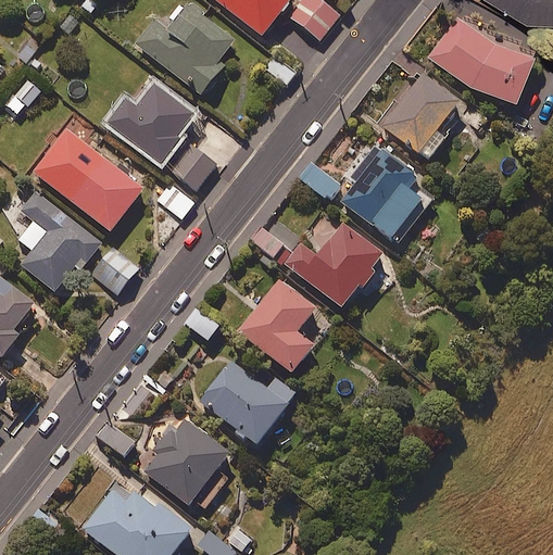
[(215,0),(262,36),(289,0),(215,0)]
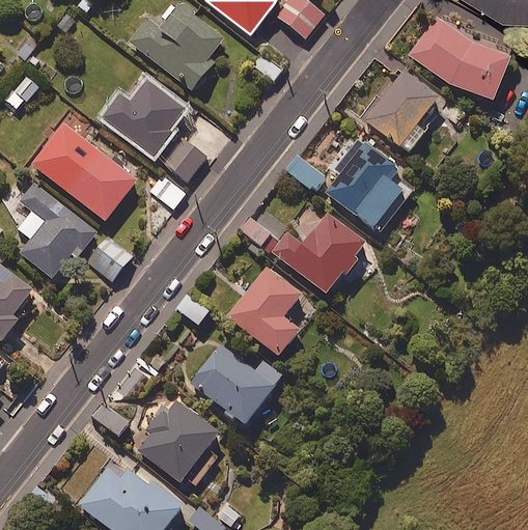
[(324,15),(305,0),(286,0),(275,16),(305,38),(324,15)]
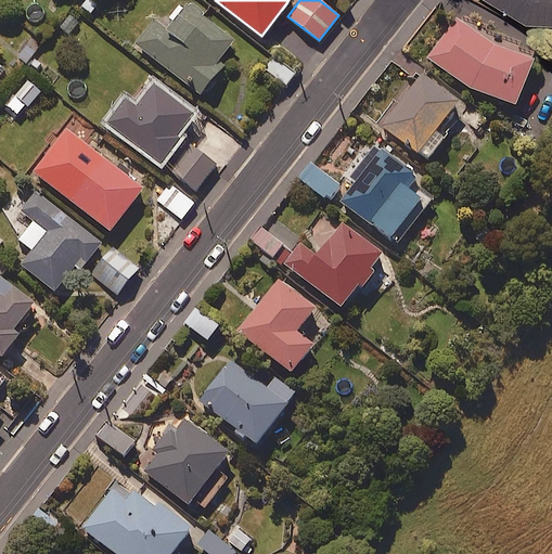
[(490,0),(520,16),(546,15),(546,29),(551,28),(551,0),(490,0)]
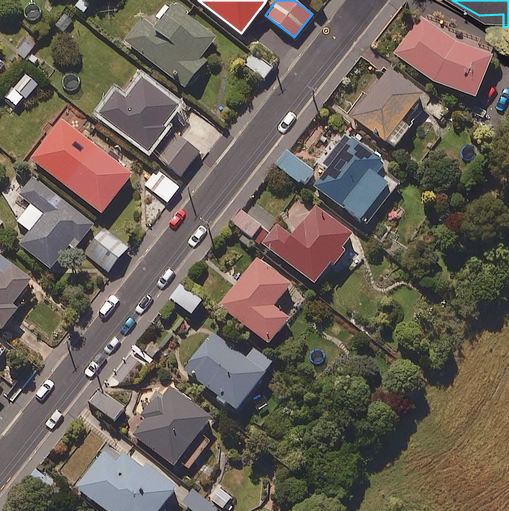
[(215,37),(173,4),(153,29),(140,19),(124,40),(184,87),(205,60),(200,56),(215,37)]
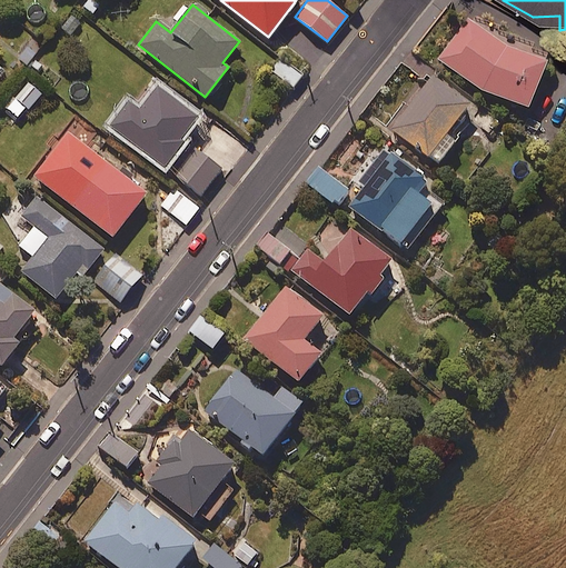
[(514,48),(468,16),(437,58),(485,92),(530,108),(547,59),(514,48)]
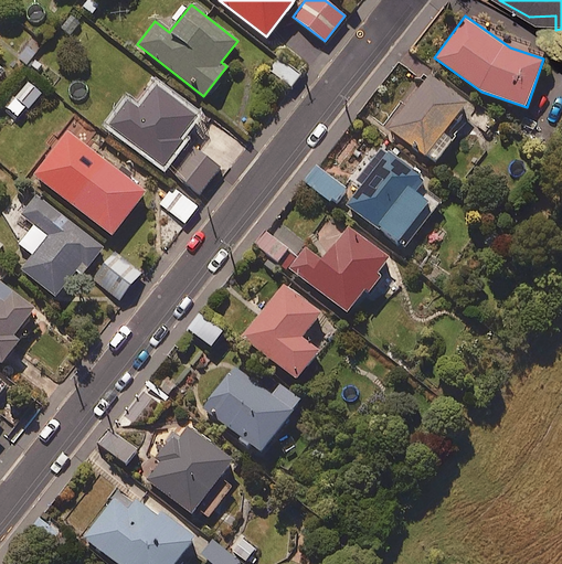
[(300,75),(278,57),(268,70),(290,87),(300,75)]
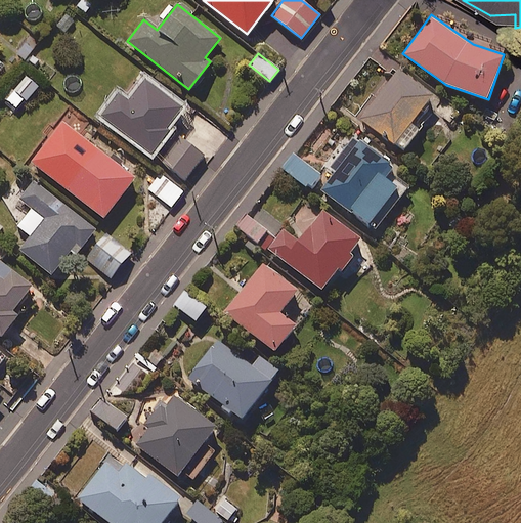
[(432,95),(397,68),(359,117),(402,150),(420,127),(413,121),(432,95)]
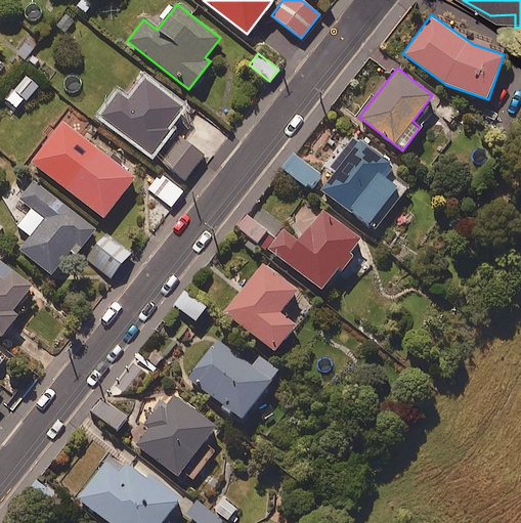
[(38,86),(26,76),(5,99),(17,110),(38,86)]
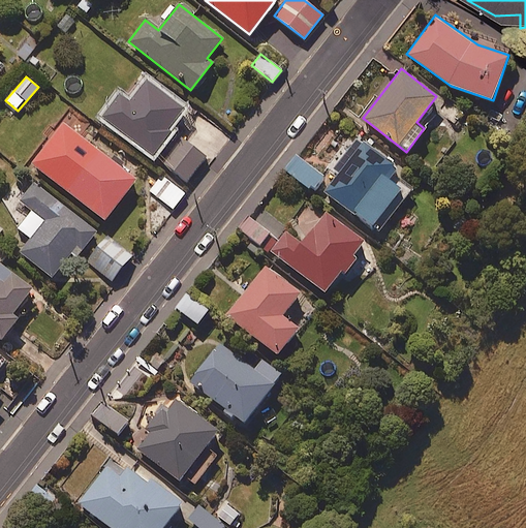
[(183,109),(147,81),(129,102),(120,94),(102,117),(153,155),(171,132),(167,129),(183,109)]
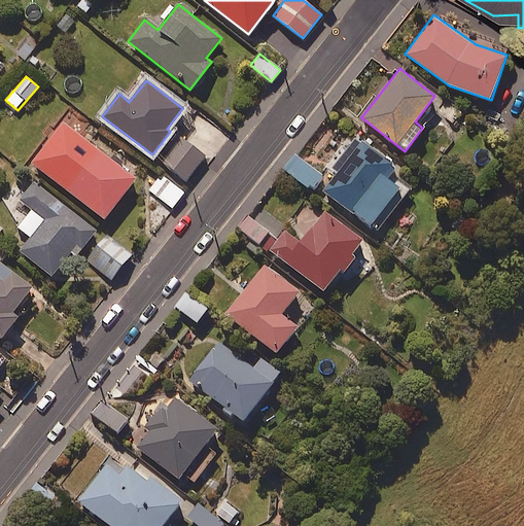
[(444,99),(435,109),(453,125),(461,114),(444,99)]
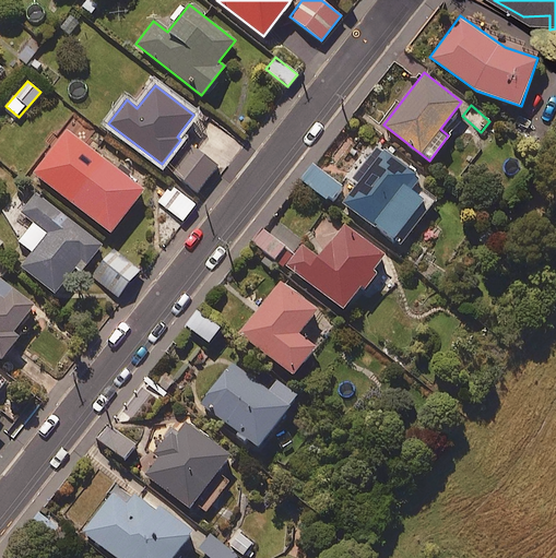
[(143,190),(64,129),(32,171),(110,233),(143,190)]
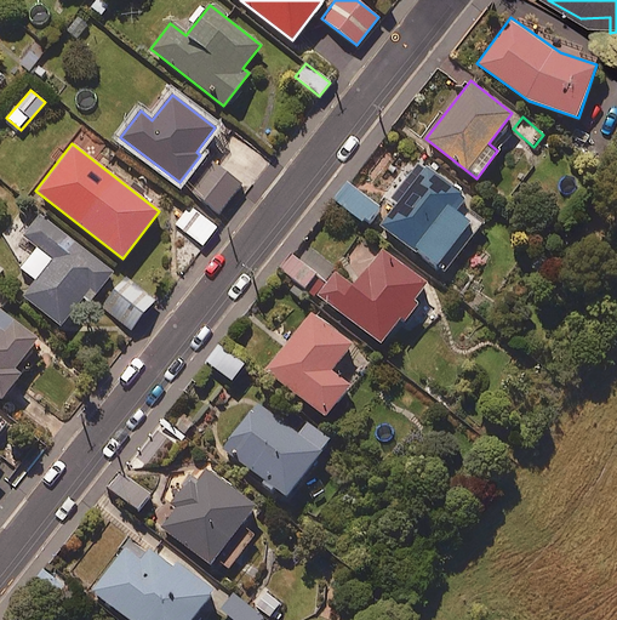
[(417,160),(390,198),(398,203),(381,227),(446,272),(478,227),(453,210),(464,194),(417,160)]
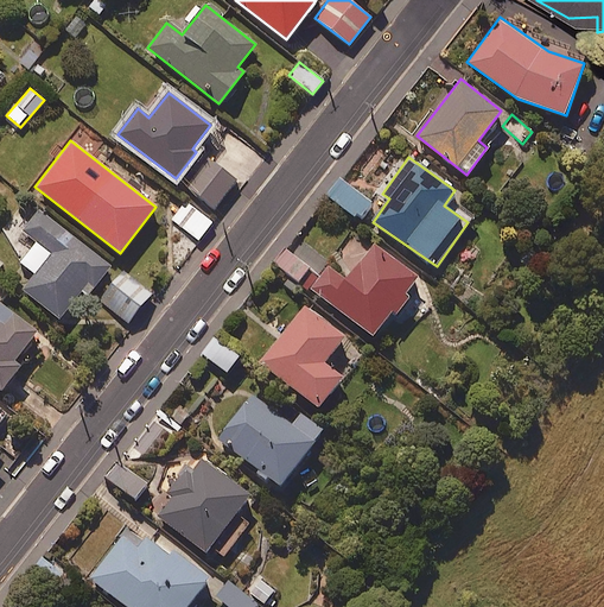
[(235,182),(208,158),(184,185),(211,209),(235,182)]
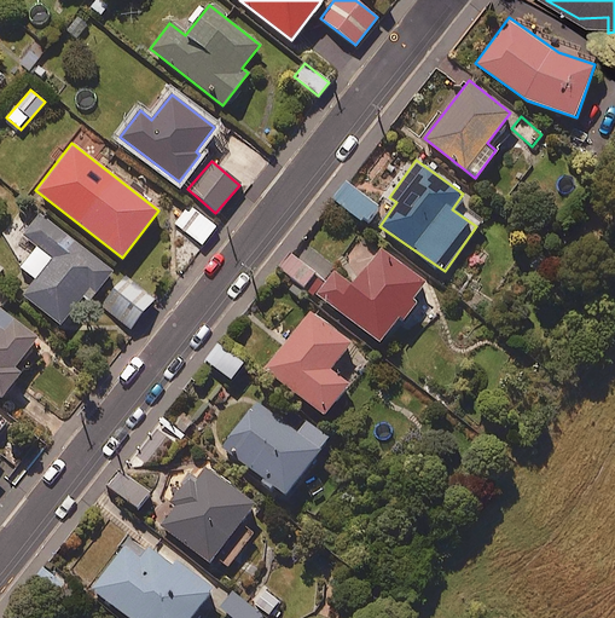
[(381,207),(347,180),(332,200),(366,225),(381,207)]
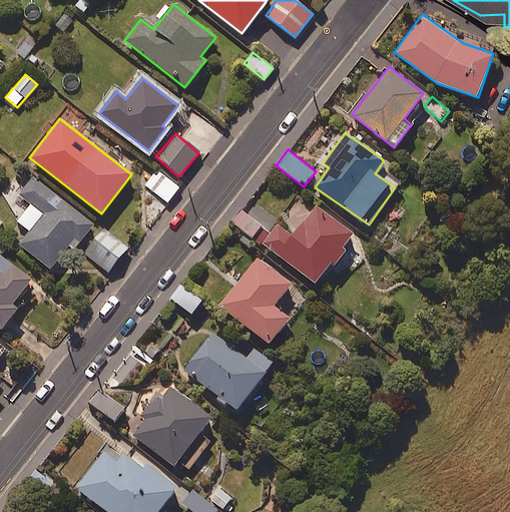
[(178,187),(155,169),(143,184),(166,202),(178,187)]
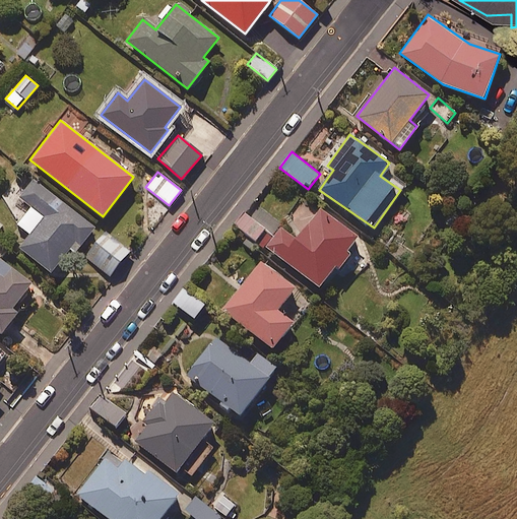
[(94,228),(34,180),(18,198),(43,217),(19,248),(50,272),(69,248),(75,252),(94,228)]
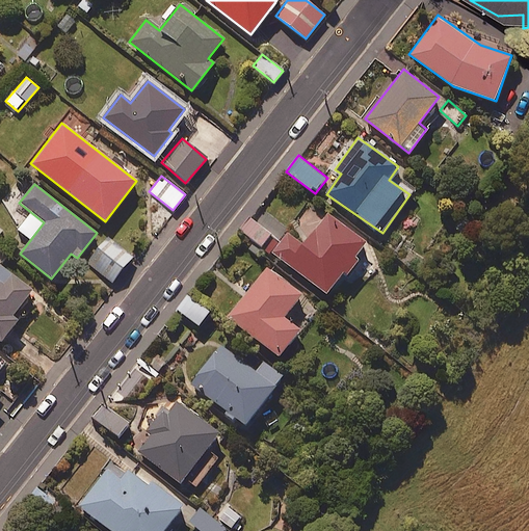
[(280,241),(271,253),(326,294),(343,272),(348,275),(361,259),(355,255),(366,242),(327,212),(302,245),(286,233),(280,241)]
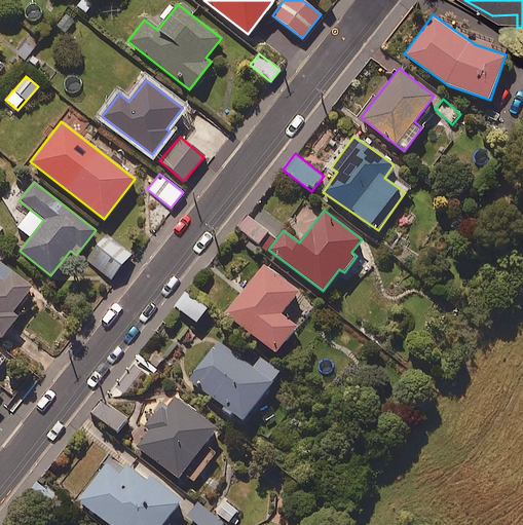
[(268,250),(276,238),(246,215),(235,228),(266,252),(268,250)]
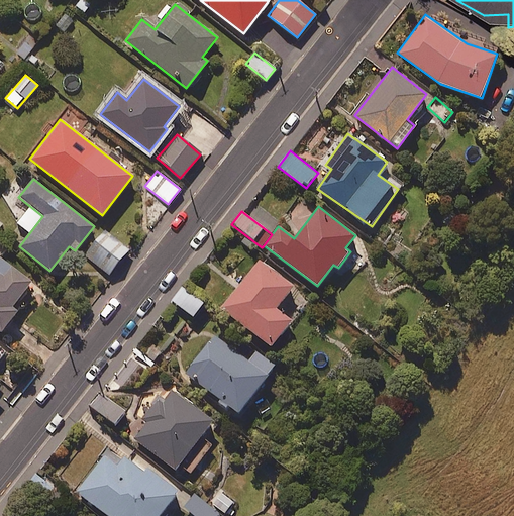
[(126,250),(102,231),(83,254),(108,274),(126,250)]
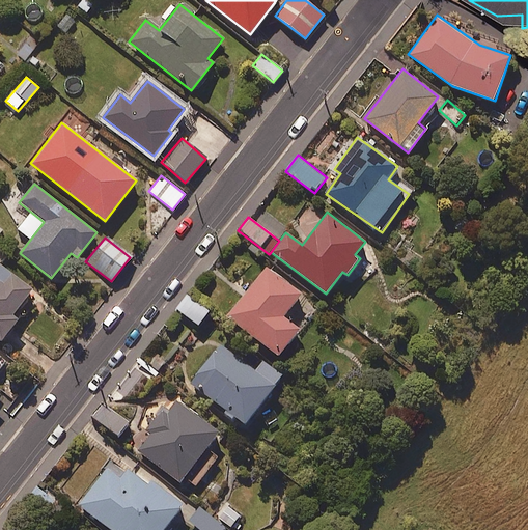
[(0,338),(2,340),(19,318),(14,314),(32,289),(0,265),(0,338)]
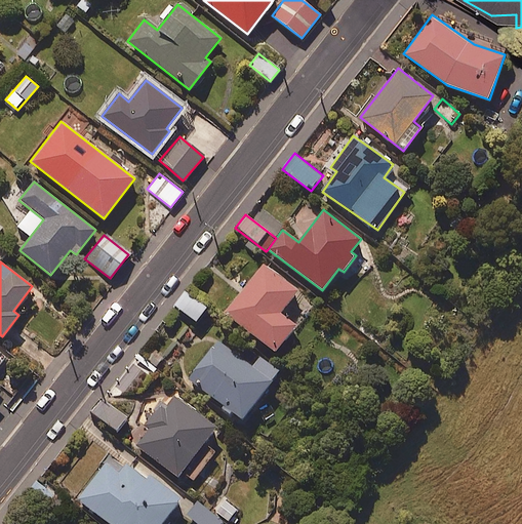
[(297,290),(263,263),(225,312),(276,351),(296,325),(280,313),(297,290)]
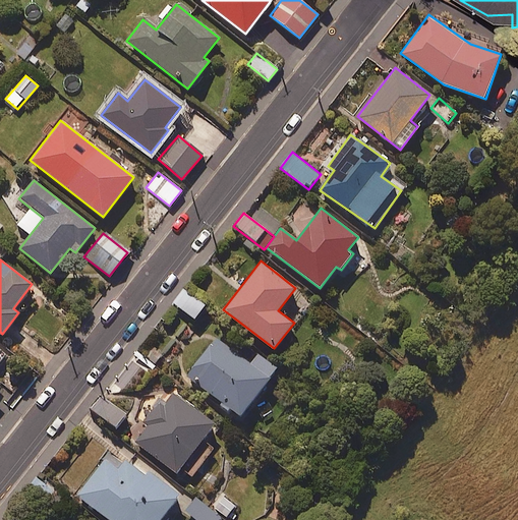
[(204,304),(182,290),(173,303),(194,319),(204,304)]
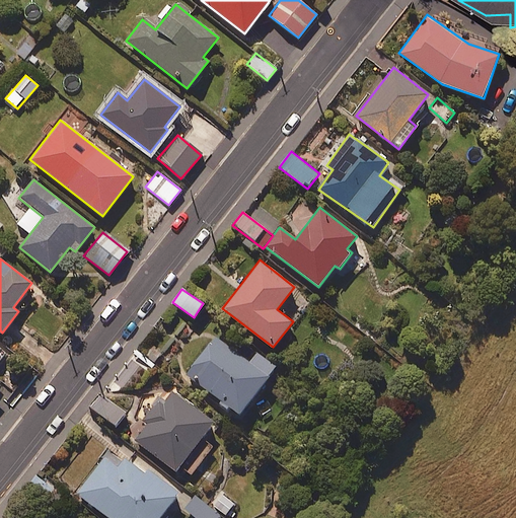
[(249,361),(215,335),(186,373),(240,414),(276,366),(256,352),(249,361)]
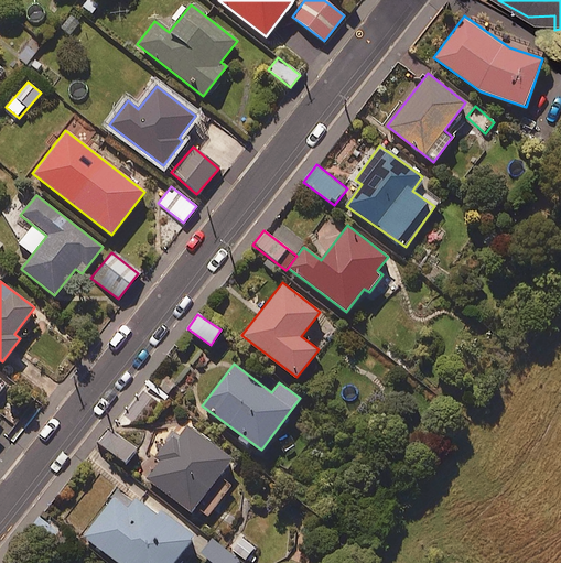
[(232,459),(186,424),(146,477),(192,512),(197,506),(208,515),(232,484),(219,475),(232,459)]
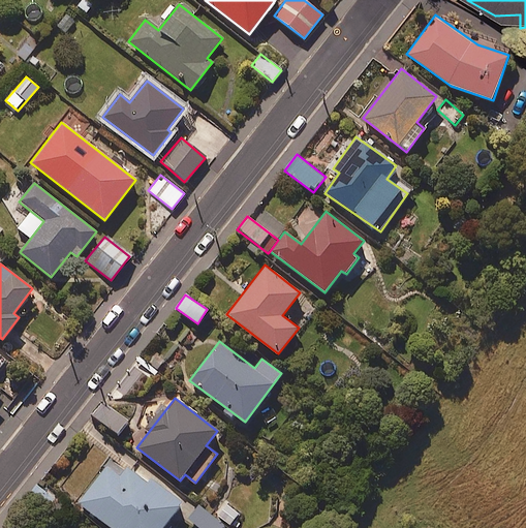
[(127,421),(103,404),(95,417),(118,434),(127,421)]
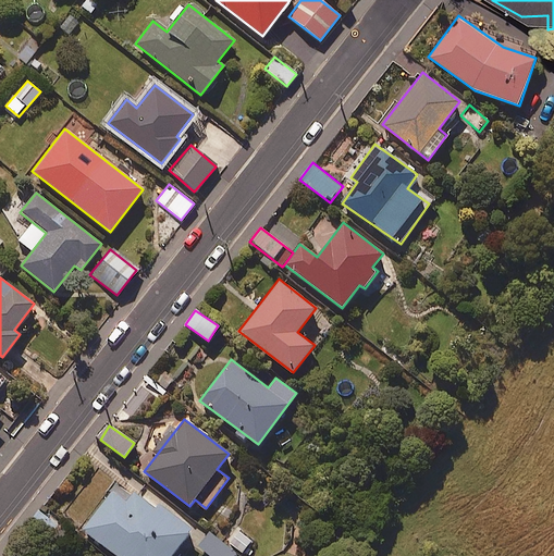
[(156,510),(115,482),(81,530),(117,555),(173,555),(193,530),(159,506),(156,510)]
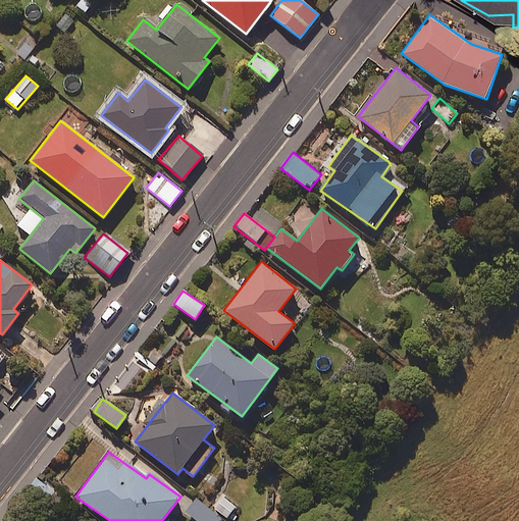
[(217,520),(220,518),(197,499),(186,512),(196,520),(217,520)]
